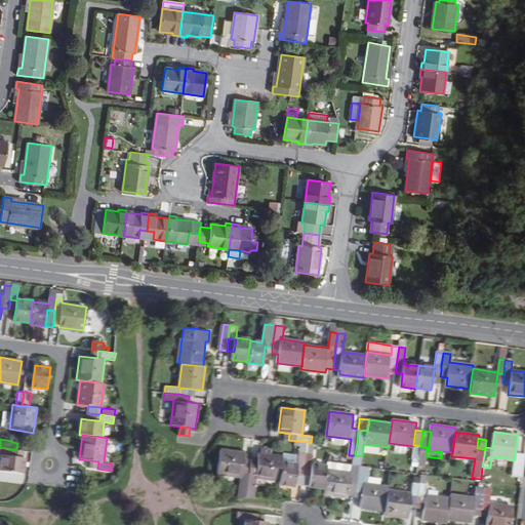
[(492,448),(493,440),(486,440),(485,447),(492,448)]
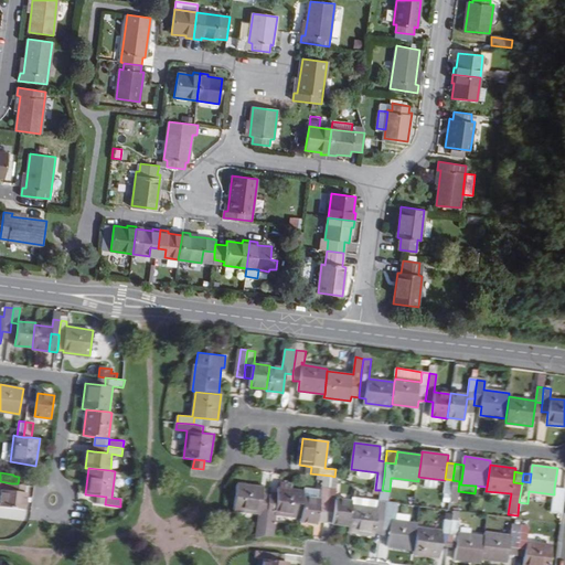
[(27,491),(10,489),(11,483),(0,481),(0,488),(2,488),(1,505),(24,508),(27,491)]
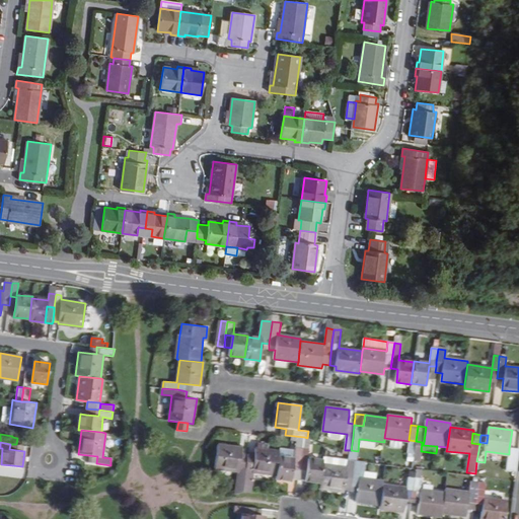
[(241,452),(242,447),(218,444),(215,468),(238,471),(235,495),(243,493),(246,468),(239,467),(241,452)]
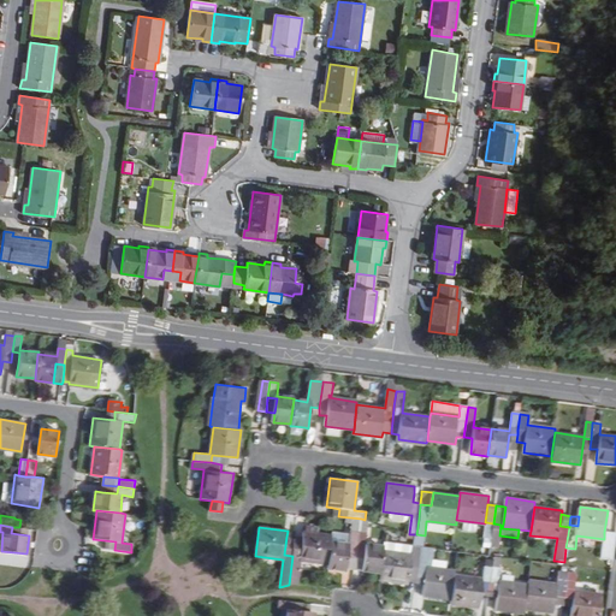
[(327,568),(345,570),(345,569),(349,546),(357,548),(360,532),(351,531),(350,533),(349,543),(331,542),(329,563),(327,568)]
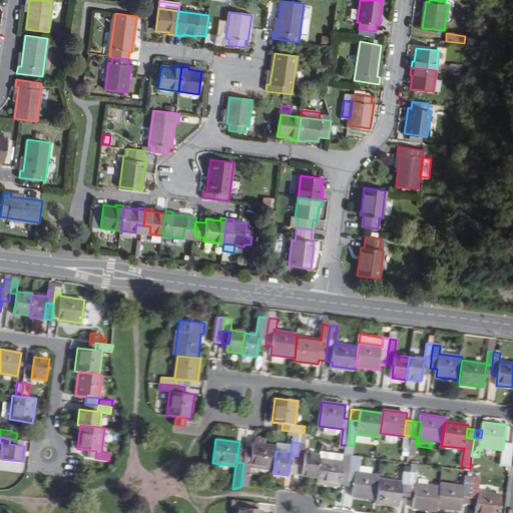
[(291,452),(292,444),(277,442),(276,446),(276,451),(291,452)]
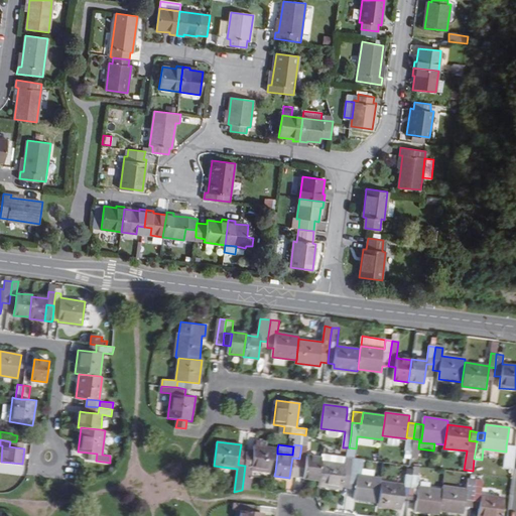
[(245,466),(242,490),(249,489),(251,469),(275,472),(277,454),(277,448),(266,446),(255,445),(254,445),(253,452),(252,459),(246,459),(245,466)]
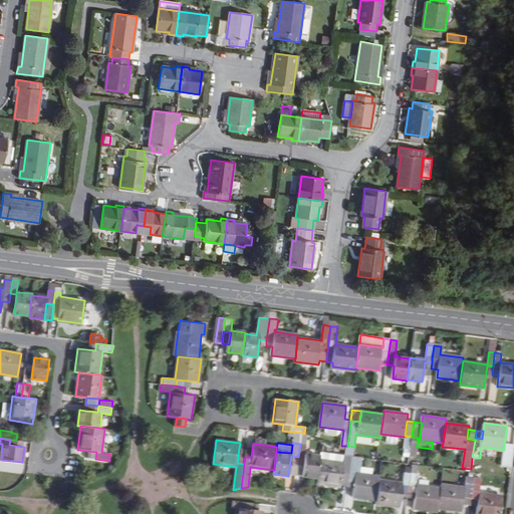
[(305,458),(303,477),(317,478),(319,460),(320,456),(305,454),(307,445),(300,444),(298,457),(305,458)]
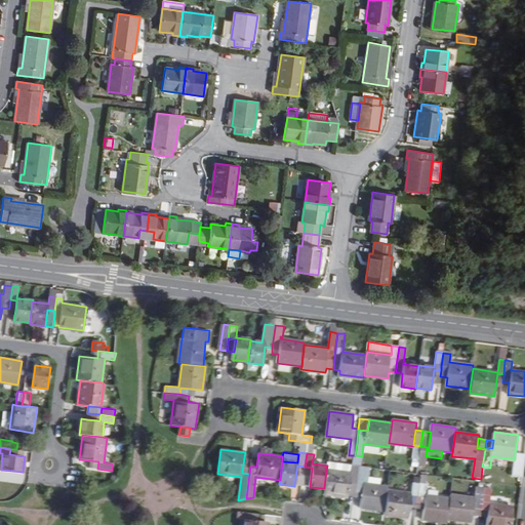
[(515,459),(513,475),(522,476),(524,454),(515,453),(515,459)]
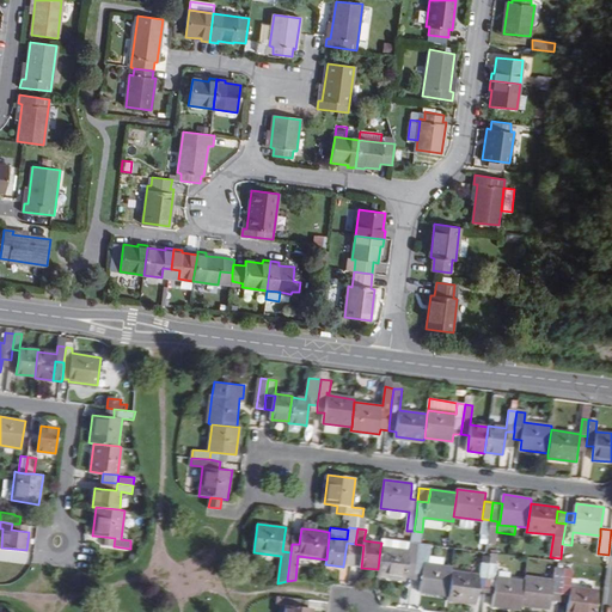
[(292,544),(293,534),(285,533),(282,551),(291,552),(292,544)]
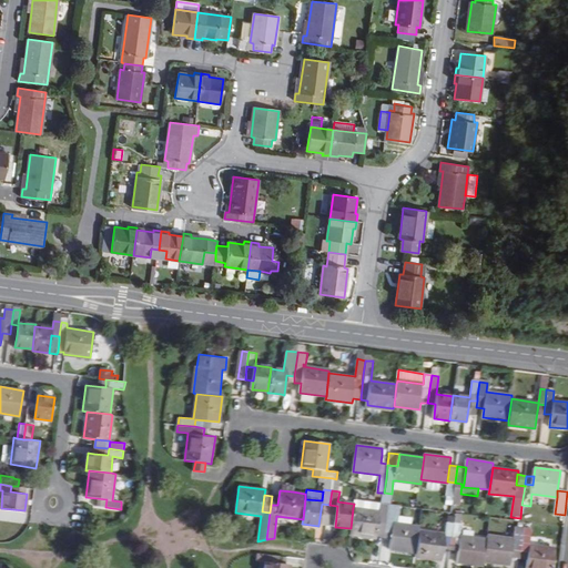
[(379,511),(381,503),(355,499),(354,504),(353,508),(379,511)]
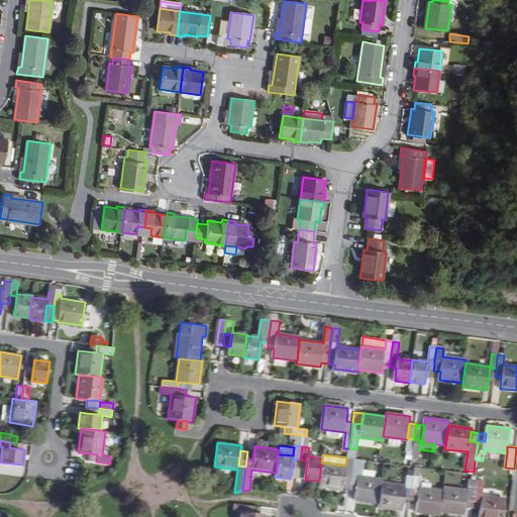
[(342,488),(343,479),(350,480),(351,472),(353,458),(346,457),(345,466),(321,462),(319,481),(318,487),(342,490),(342,488)]
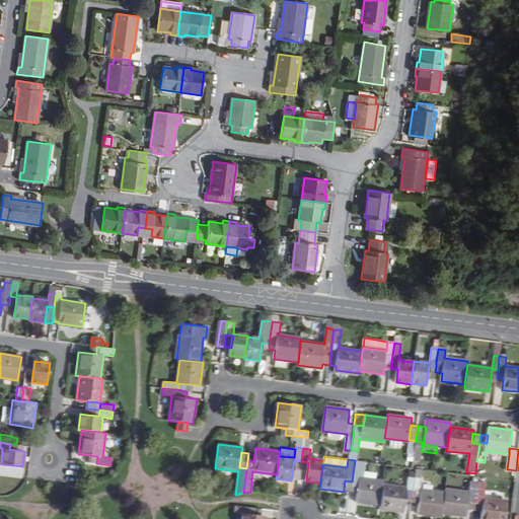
[(301,461),(294,460),(291,479),(299,479),(301,461)]
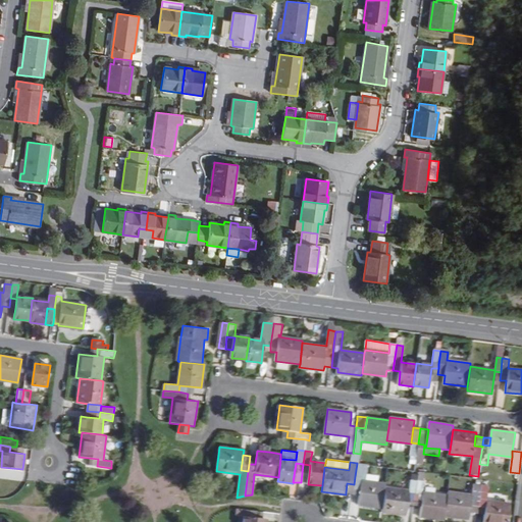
[(357,463),(355,476),(363,477),(364,464),(357,463)]
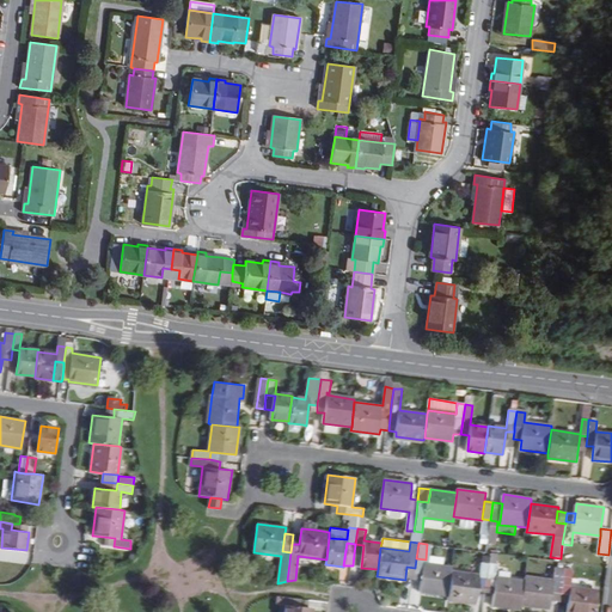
[(361,568),(363,545),(355,544),(353,565),(361,568)]
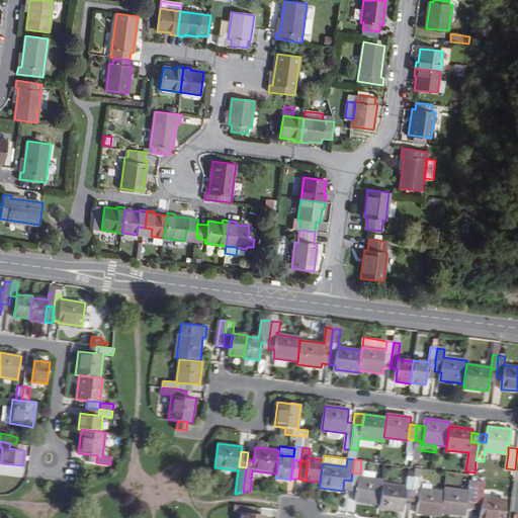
[(357,491),(356,502),(379,505),(382,485),(382,481),(376,480),(376,472),(365,470),(364,479),(359,478),(357,491)]
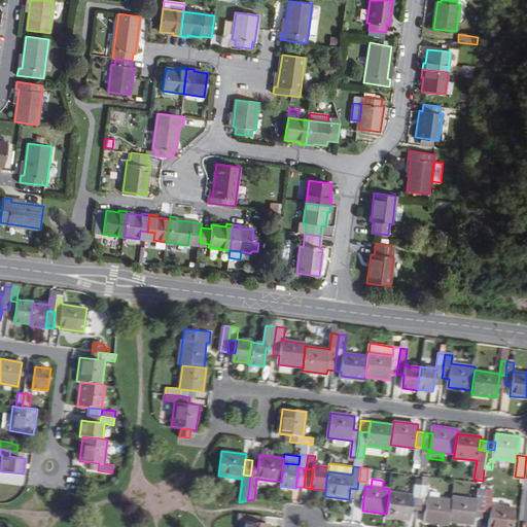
[(365,486),(366,482),(358,481),(357,489),(356,498),(363,499),(365,486)]
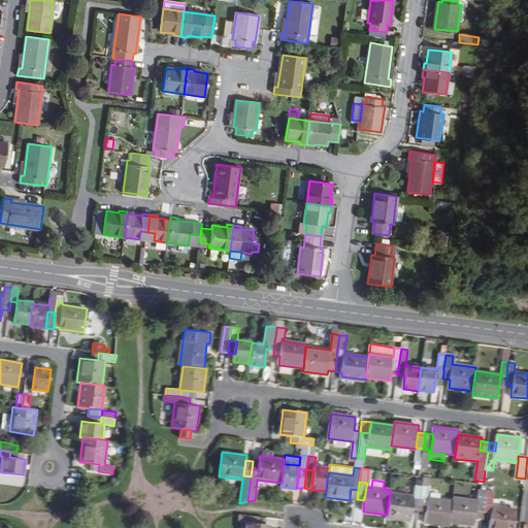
[(390,494),(387,515),(387,518),(410,521),(411,510),(413,498),(420,499),(422,486),(415,486),(414,497),(390,494)]
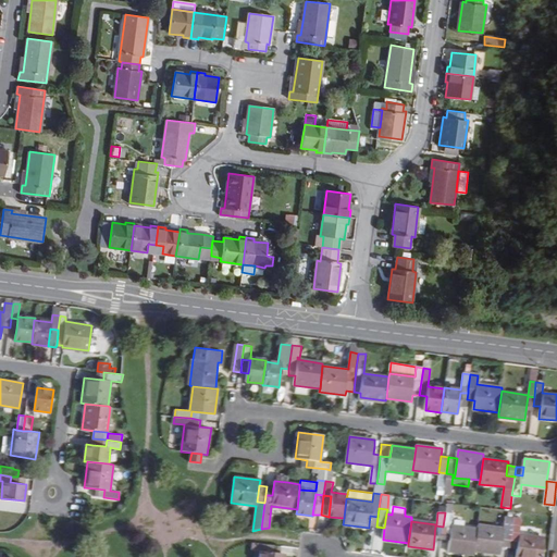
[(452,525),(453,514),(445,512),(443,527),(443,532),(450,533),(449,541),(447,552),(474,555),(474,551),(478,529),(452,525)]
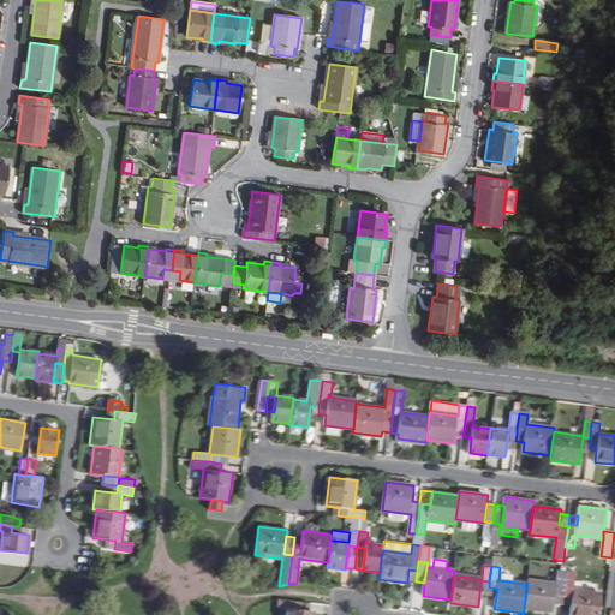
[(527,580),(527,584),(524,608),(553,611),(555,589),(563,590),(566,577),(566,571),(557,569),(556,584),(527,580)]
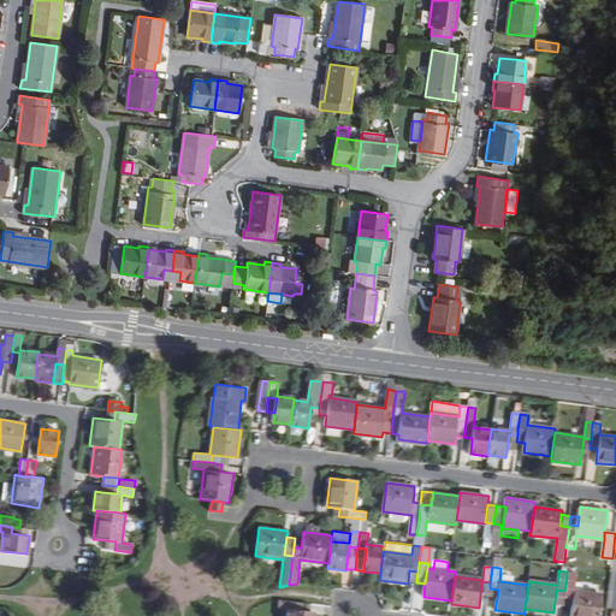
[(576,573),(567,572),(564,600),(573,602),(572,608),(570,615),(599,615),(602,594),(574,591),(576,573)]
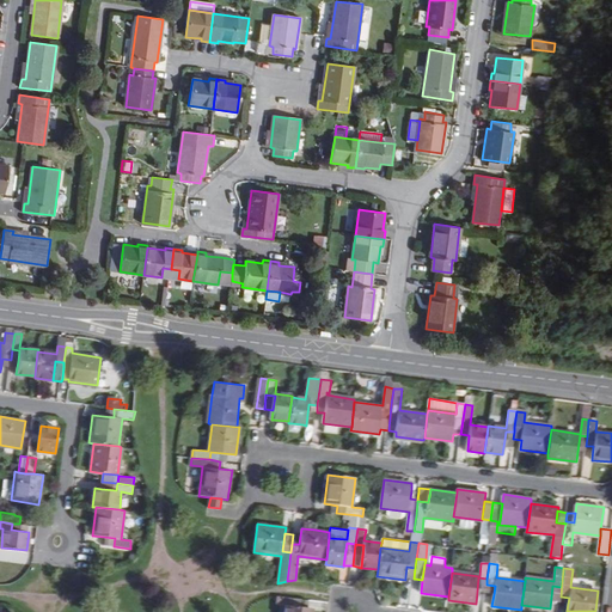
[(487,585),(487,579),(478,577),(477,592),(485,593),(485,591),(487,586),(487,585)]
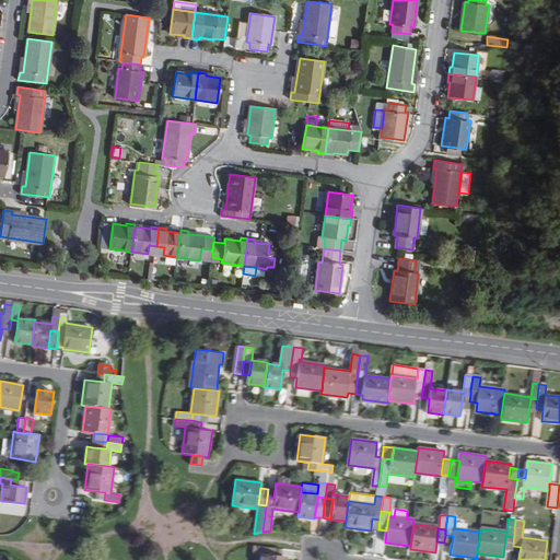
[(513,546),(513,537),(505,536),(503,550),(512,551),(513,546)]
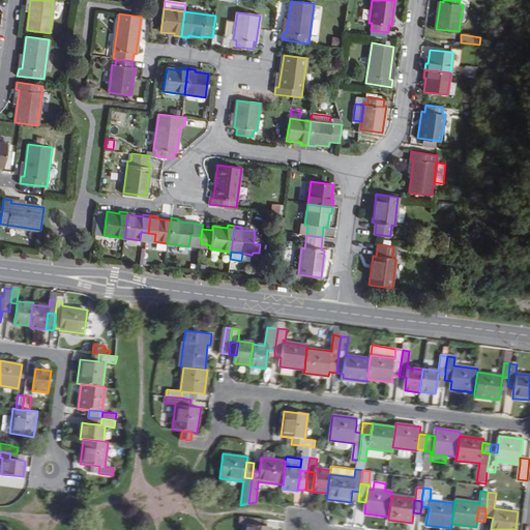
[(267,527),(268,520),(240,516),(239,523),(247,525),(246,529),(270,529),(271,527),(267,527)]
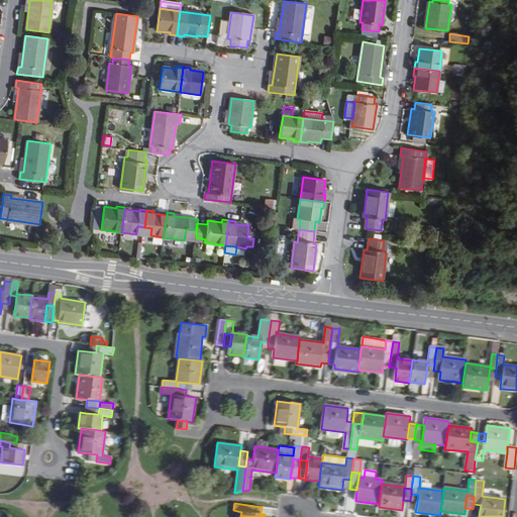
All buildings are outlined.
